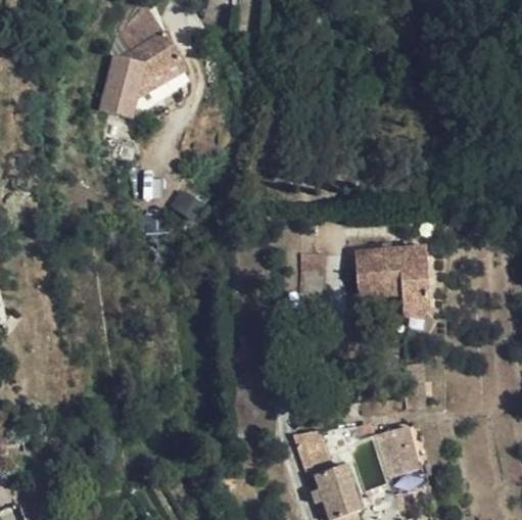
[(122,57),(113,55),(99,110),(132,116),(138,94),(141,82),(185,64),(174,34),(122,57)]
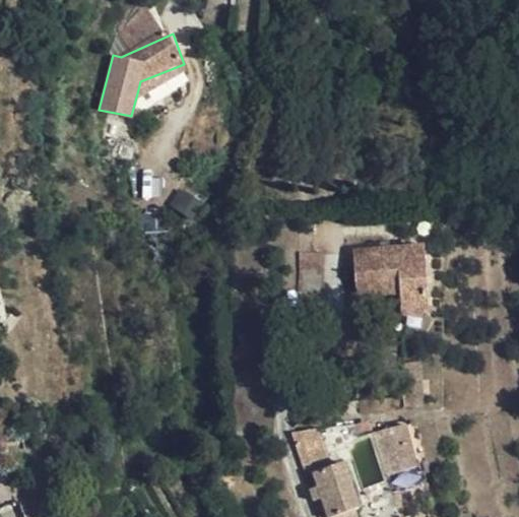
[(188,73),(184,64),(140,81),(137,93),(188,73)]
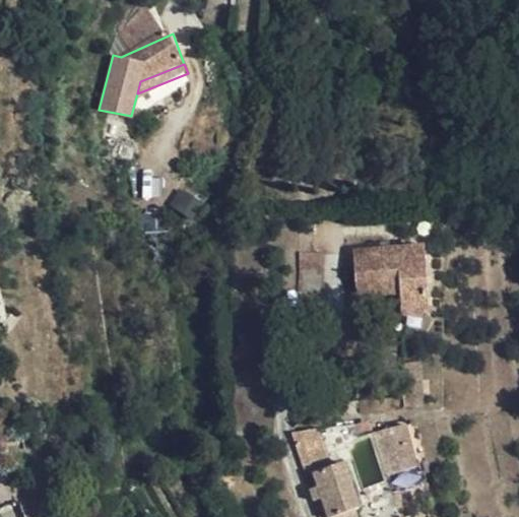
[(428,240),(349,244),(355,296),(400,296),(401,317),(427,316),(428,240)]
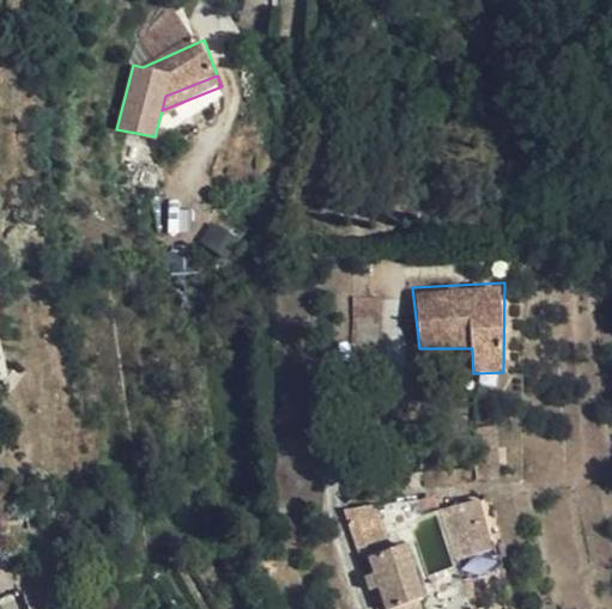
[(484,451),(460,457),(466,476),(490,469),(484,451)]
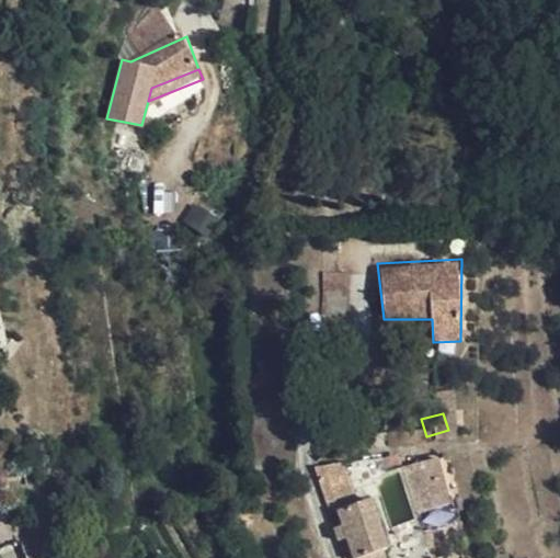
[(386,463),(399,459),(397,452),(384,456),(386,463)]
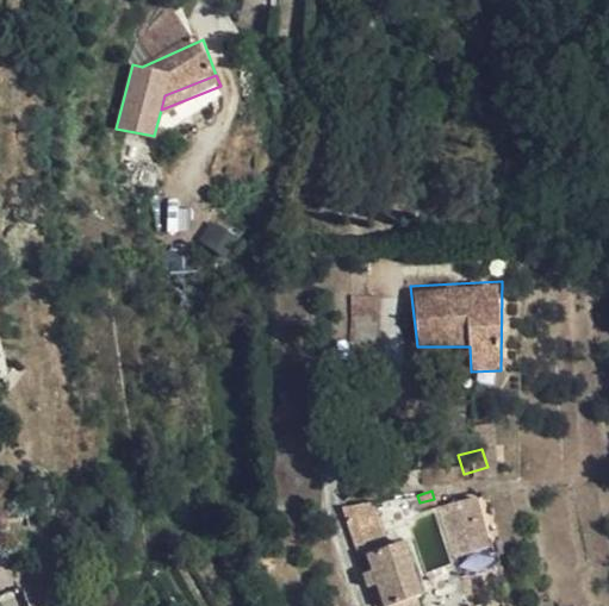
[(352,514),(379,508),(376,497),(349,506),(352,514)]
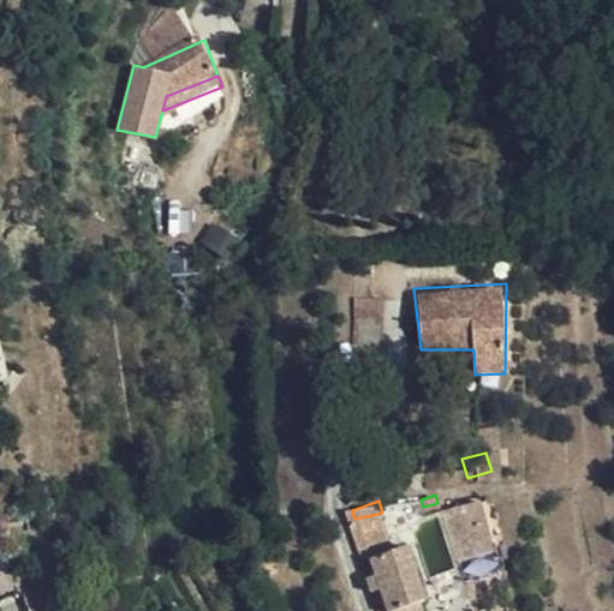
[(437,503),(423,507),(427,516),(440,513),(437,503)]
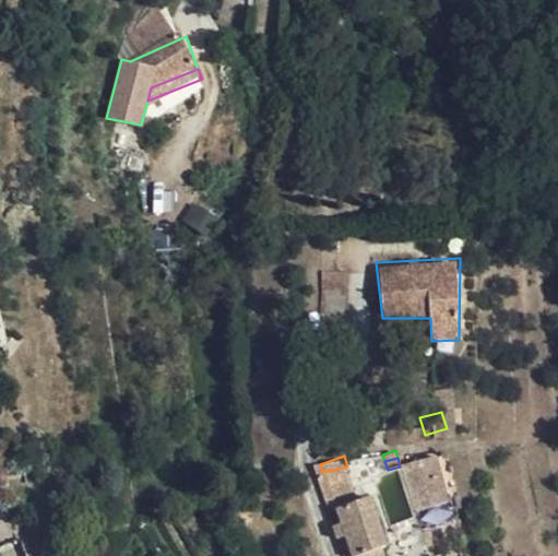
[(430,458),(400,466),(416,510),(444,501),(430,458)]
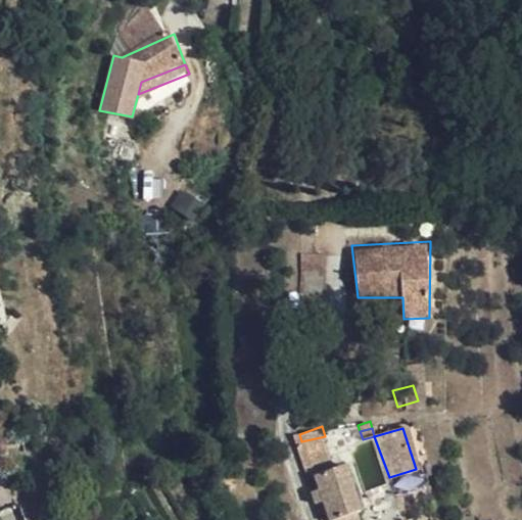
[(325,436),(301,441),(312,475),(314,474),(335,466),(325,436)]
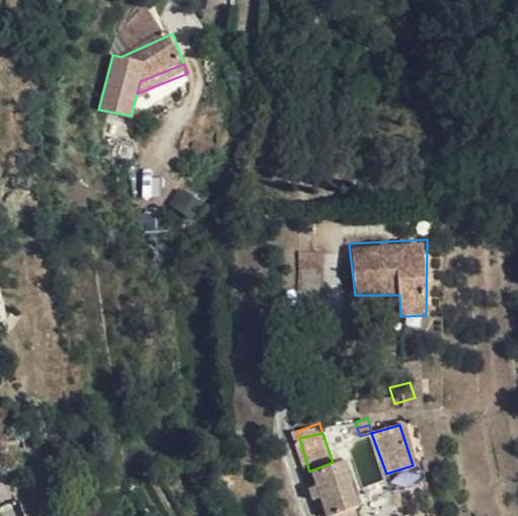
[(316,484),(319,495),(326,515),(356,515),(353,508),(357,505),(342,459),(333,462),(311,470),(316,484)]
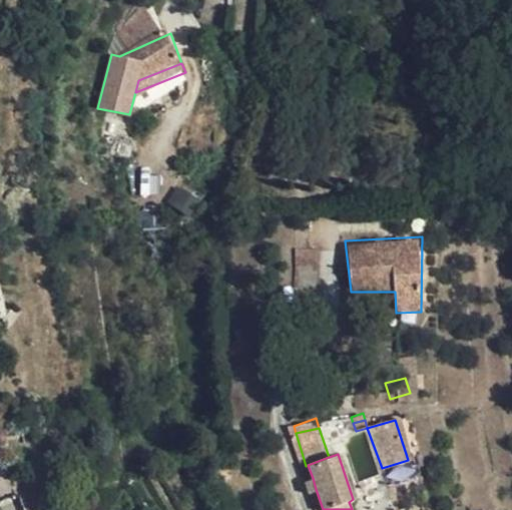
[(314,490),(311,479),(303,482),(307,493),(314,490)]
